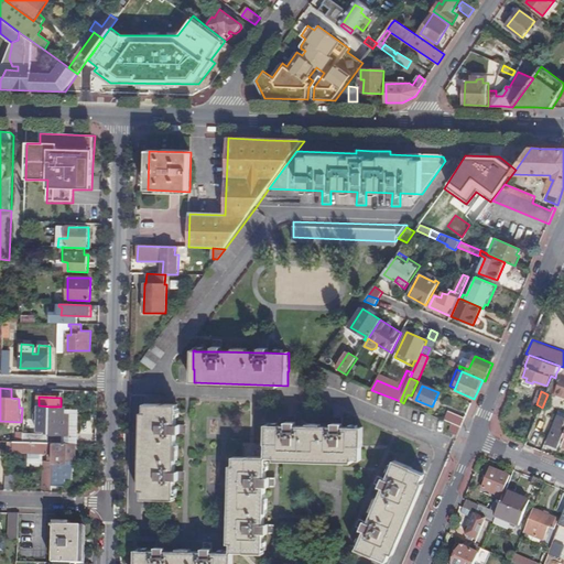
[(176,500),(176,481),(176,473),(177,433),(177,426),(179,407),(180,407),(180,405),(161,404),(161,405),(147,405),(144,500),(176,501),(176,500)]
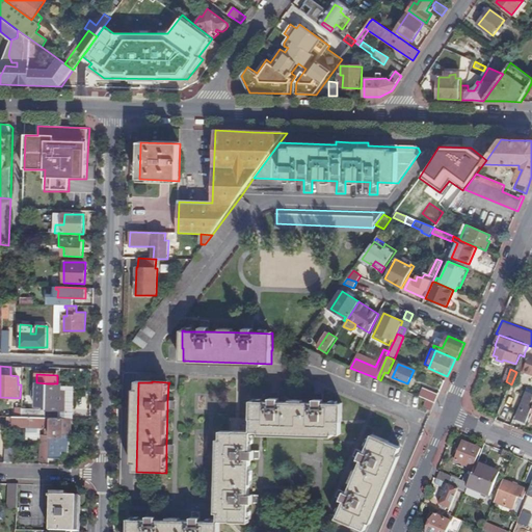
[(46,407),(47,383),(36,382),(35,407),(44,407),(44,406),(46,407)]
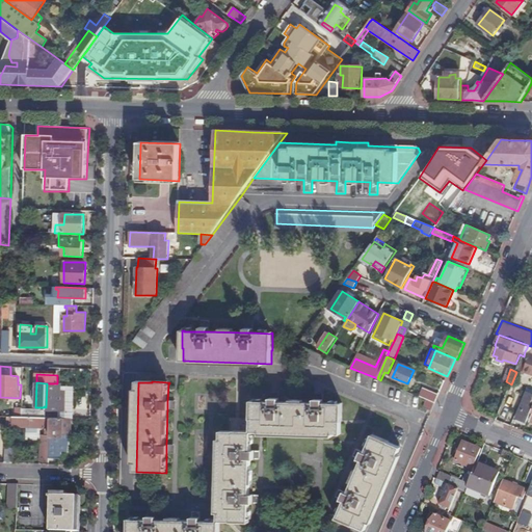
[(46,407),(46,418),(51,418),(57,419),(57,411),(63,411),(64,393),(60,393),(60,389),(60,383),(57,383),(47,383),(46,407)]
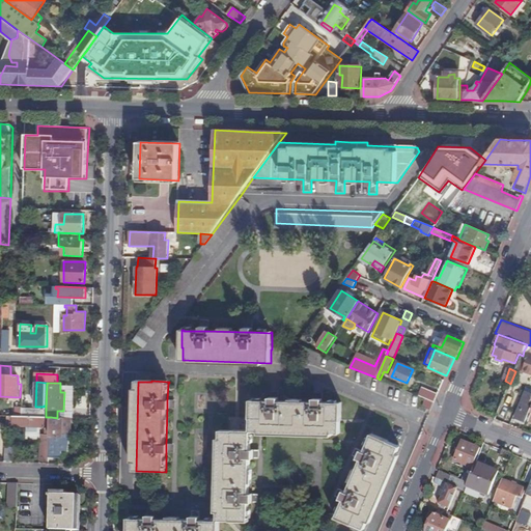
[(439,394),(425,389),(422,396),(436,401),(439,394)]
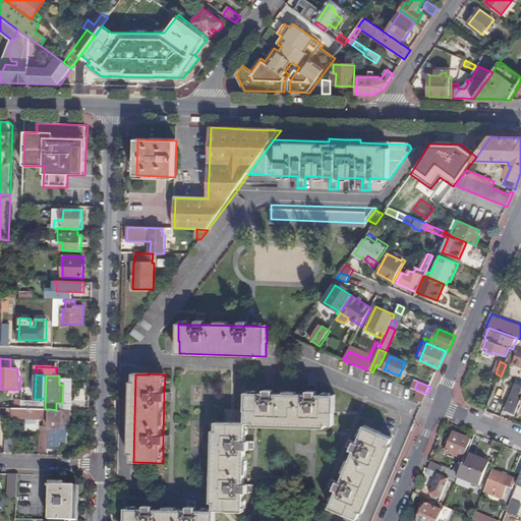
[(507,409),(517,413),(520,402),(520,385),(517,384),(514,392),(519,394),(518,397),(515,396),(513,401),(511,401),(507,409)]
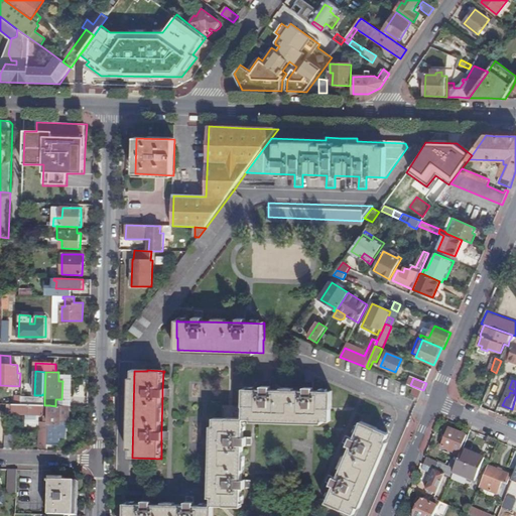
[(245,406),(245,419),(331,421),(331,409),(332,409),(332,392),(331,392),(312,392),(305,391),(271,390),(264,390),(247,390),(247,389),(245,389),(245,406)]
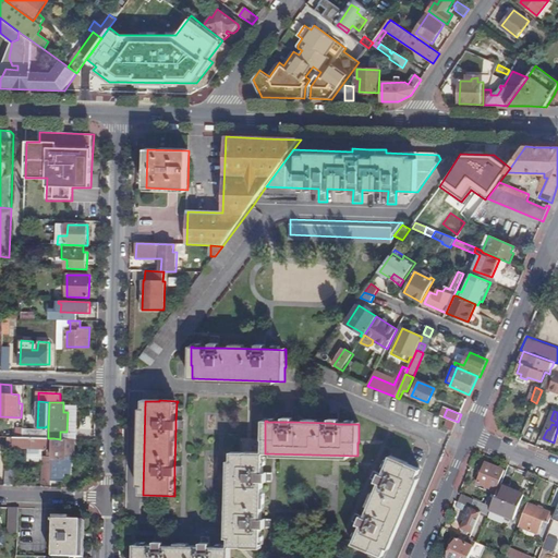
[(453,433),(457,424),(448,421),(445,429),(453,433)]
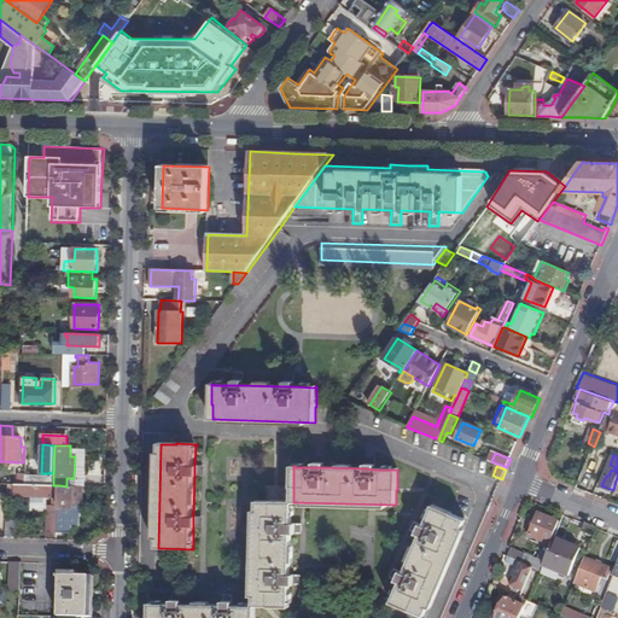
[(9,484),(9,493),(9,496),(36,497),(38,501),(44,501),(44,497),(53,497),(53,506),(48,506),(47,536),(57,537),(57,531),(59,485),(53,485),(25,484),(9,484)]
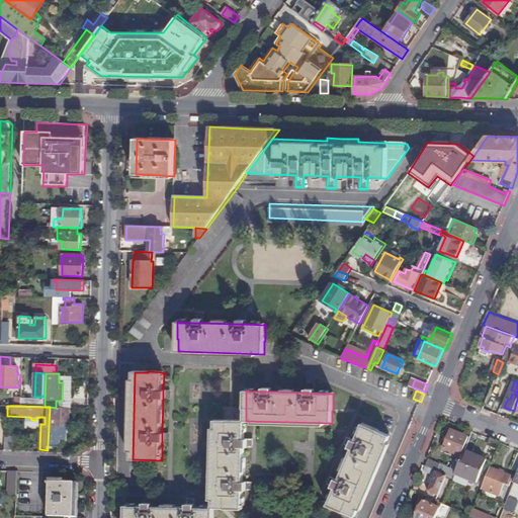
[(69,421),(70,408),(56,408),(50,407),(48,445),(60,445),(61,420),(69,421)]
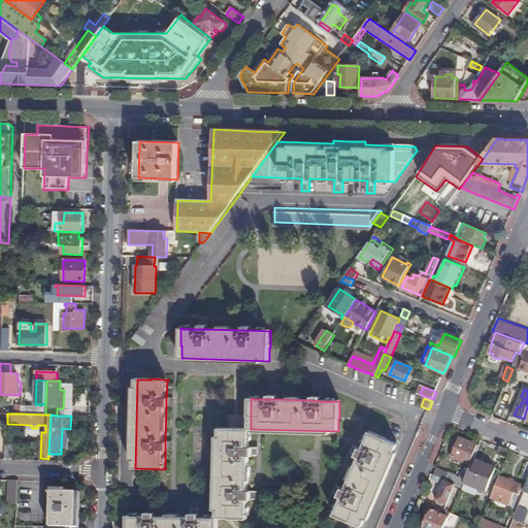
[(251,431),(251,429),(233,429),(220,429),(218,518),(230,519),(249,520),(249,518),(248,518),(249,500),(249,493),(250,455),(250,448),(251,431)]
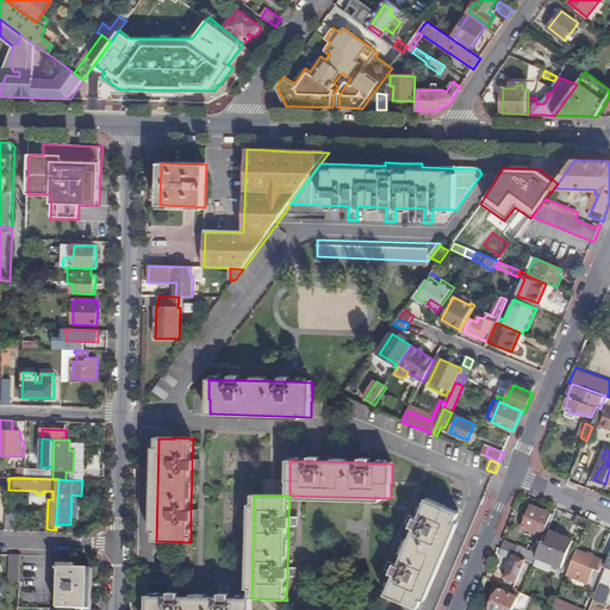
[(399,566),(396,574),(388,592),(387,592),(387,595),(405,602),(406,602),(421,608),(460,514),(446,508),(447,506),(428,499),(419,520),(416,527),(399,566)]
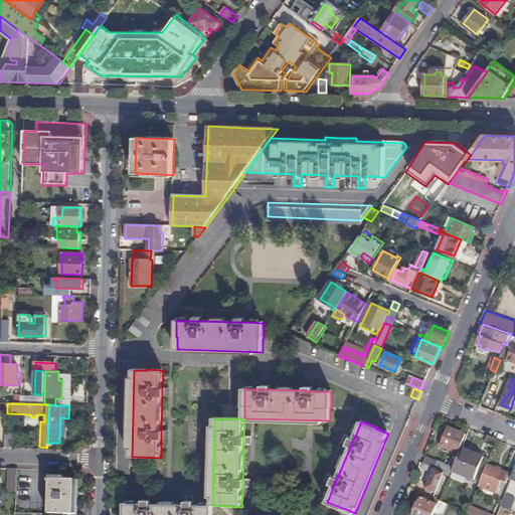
[(442,447),(452,451),(457,453),(456,455),(459,457),(460,454),(459,454),(467,435),(450,427),(442,447)]
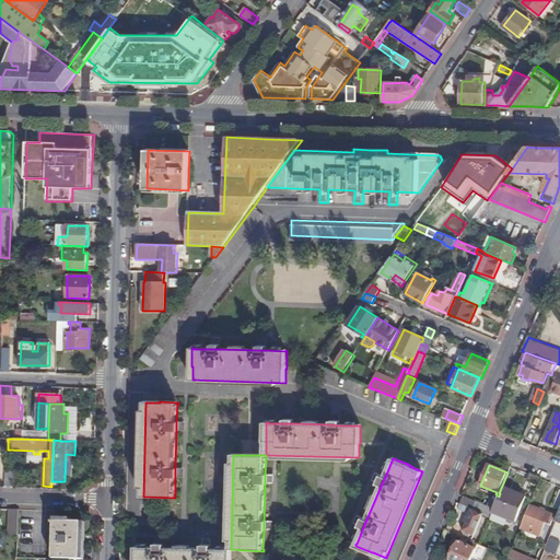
[(7,471),(6,488),(14,488),(14,471),(7,471)]
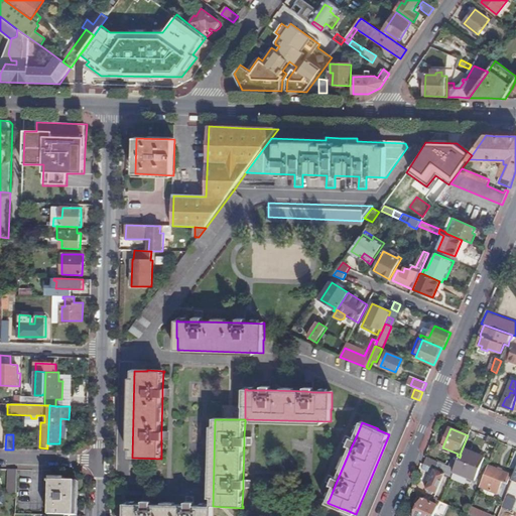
[(352,445),(355,439),(348,436),(345,442),(352,445)]
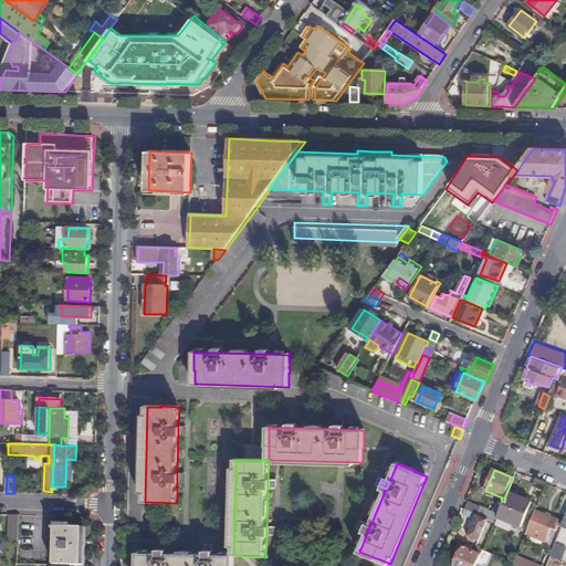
[(510,490),(505,499),(504,502),(502,507),(499,513),(524,523),(534,499),(510,490)]
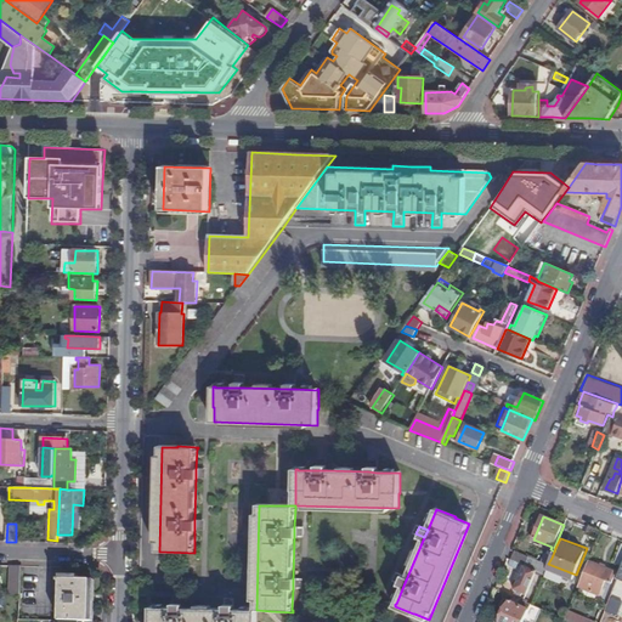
[(526,566),(529,558),(515,552),(512,560),(525,566),(526,566)]
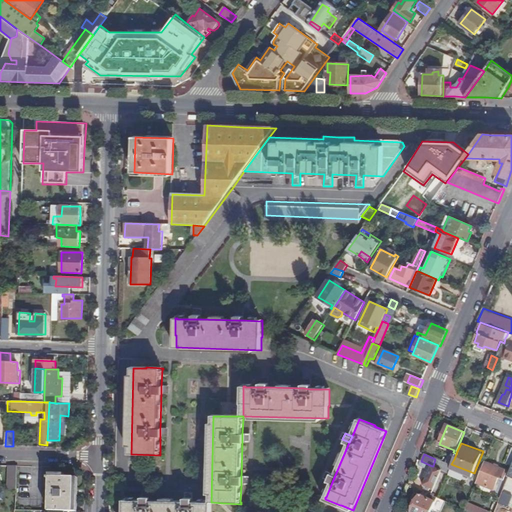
[(454,459),(450,457),(447,463),(444,471),(448,473),(451,464),(454,459)]
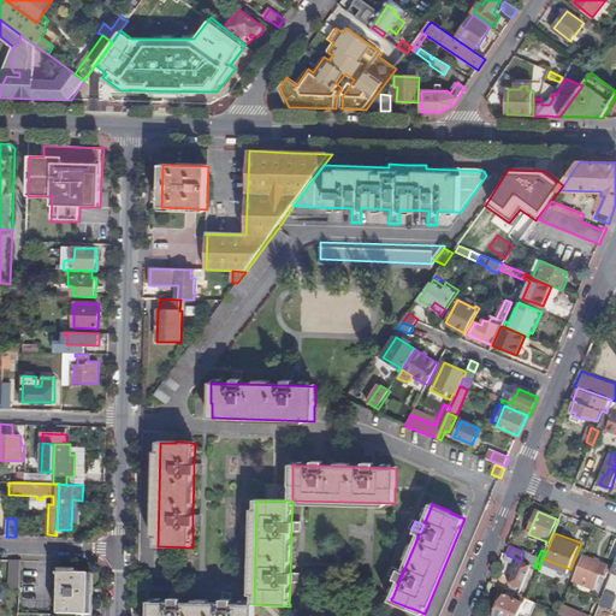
[(534,567),(538,557),(525,551),(523,552),(521,561),(532,566),(534,567)]
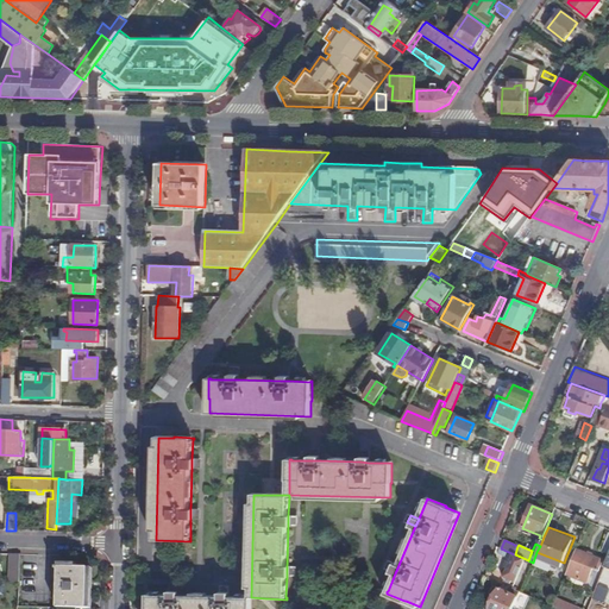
[(604,562),(577,550),(567,572),(576,576),(578,569),(581,564),(591,567),(600,571),(604,562)]
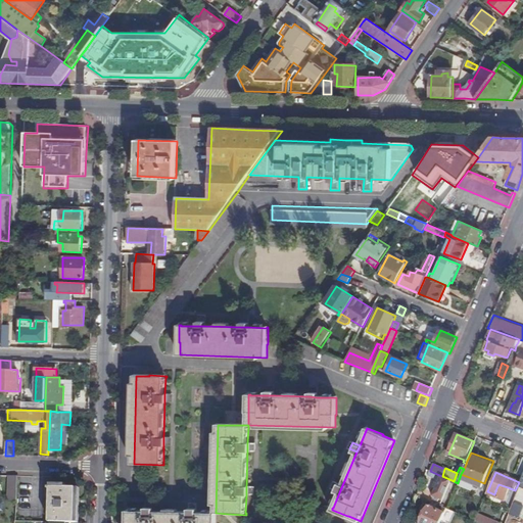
[(17,501),(18,477),(10,476),(9,501),(17,501)]
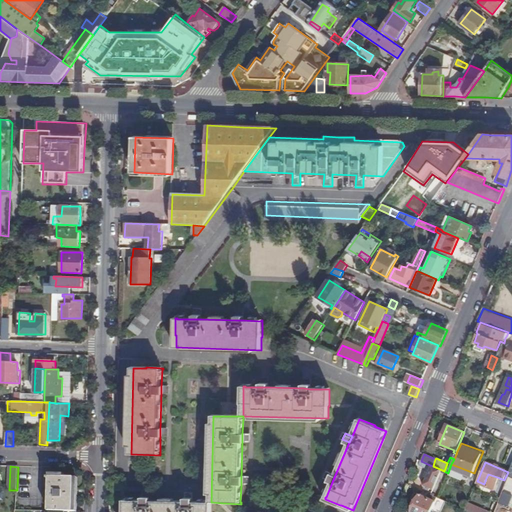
[(433,490),(442,470),(433,466),(432,466),(424,486),(428,487),(430,488),(433,490)]
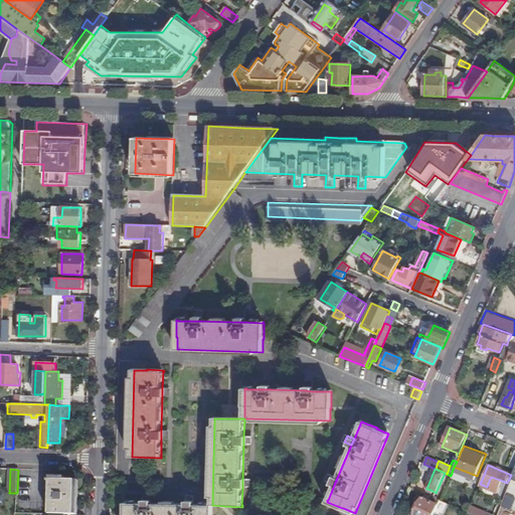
[(328,482),(334,485),(337,478),(330,475),(328,482)]
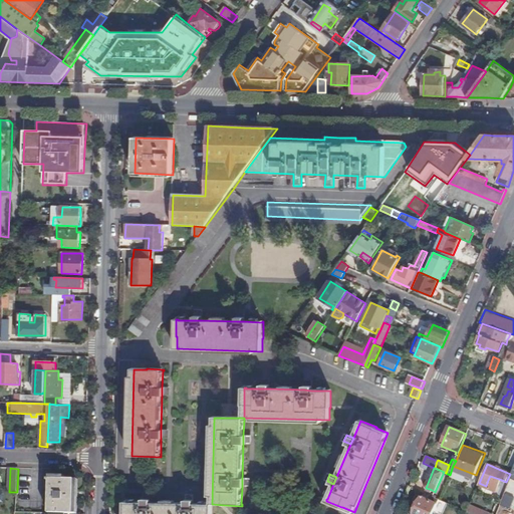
[(497,484),(499,479),(490,476),(488,480),(497,484)]
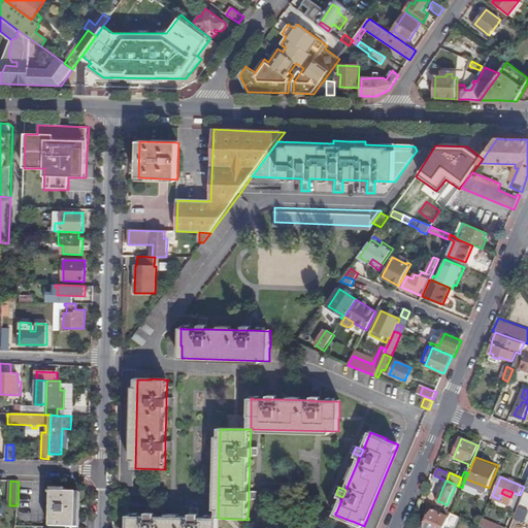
[(51,527),(76,527),(78,493),(50,493),(50,495),(52,495),(51,527)]
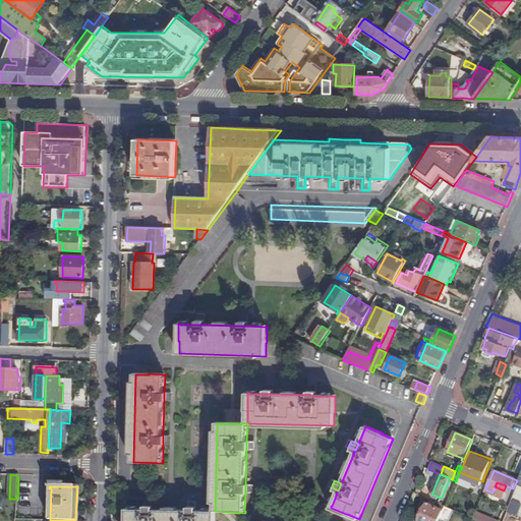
[(520,508),(520,494),(516,493),(508,512),(516,515),(518,511),(519,512),(520,508)]
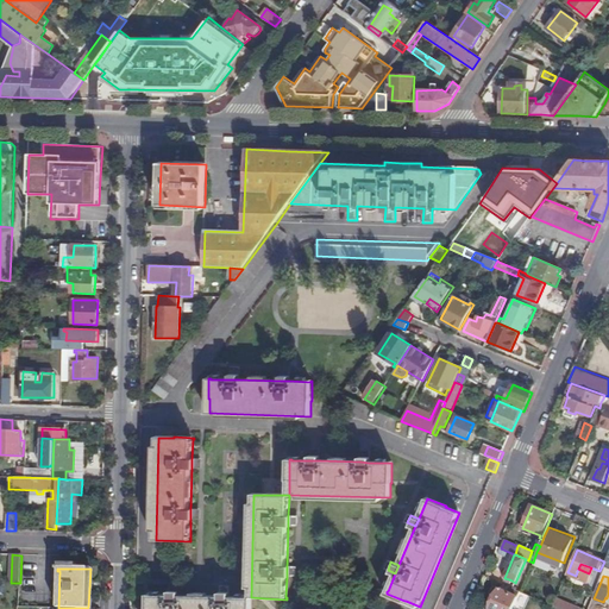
[(513,608),(514,608),(519,597),(515,596),(500,590),(490,608),(513,608)]
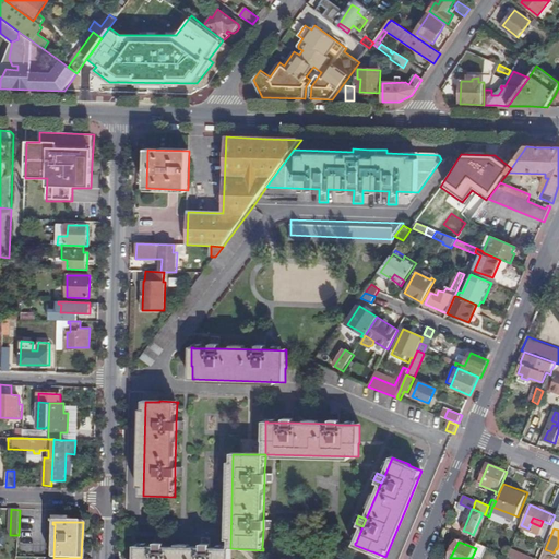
[(230,558),(230,548),(229,548),(229,549),(212,549),(204,548),(165,547),(156,547),(137,546),(135,558),(230,558)]
